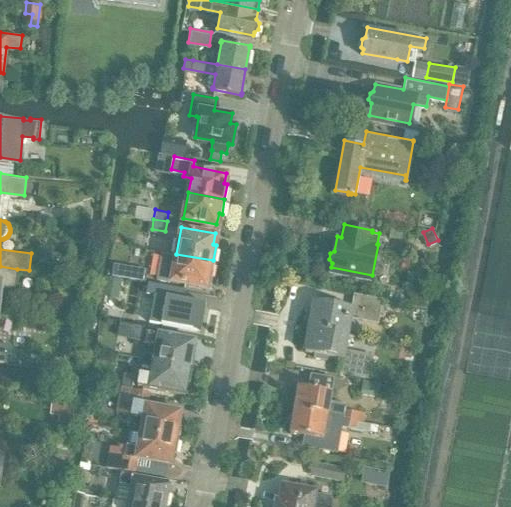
[(171,278),(205,285),(207,274),(211,275),(213,260),(176,254),(171,278)]
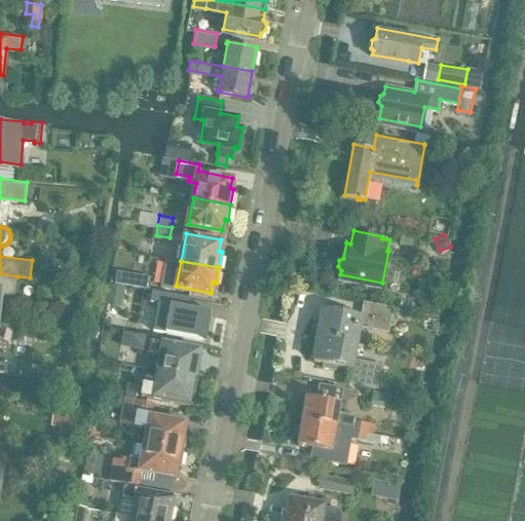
[(116,280),(128,282),(135,283),(145,285),(148,272),(137,270),(130,269),(118,267),(116,280)]
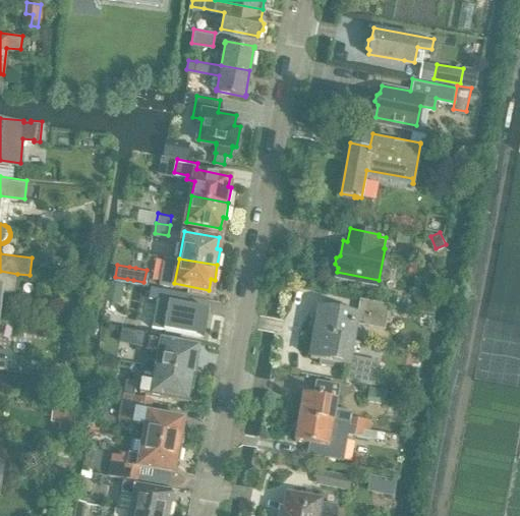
[(0,307),(2,289),(15,290),(17,274),(0,271),(0,307)]
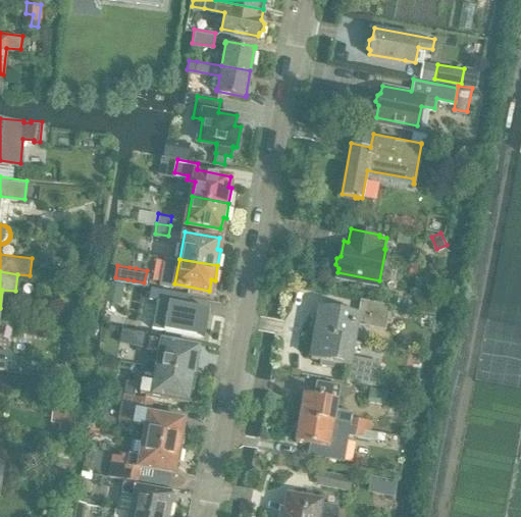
[(124,282),(108,278),(105,298),(121,301),(124,282)]
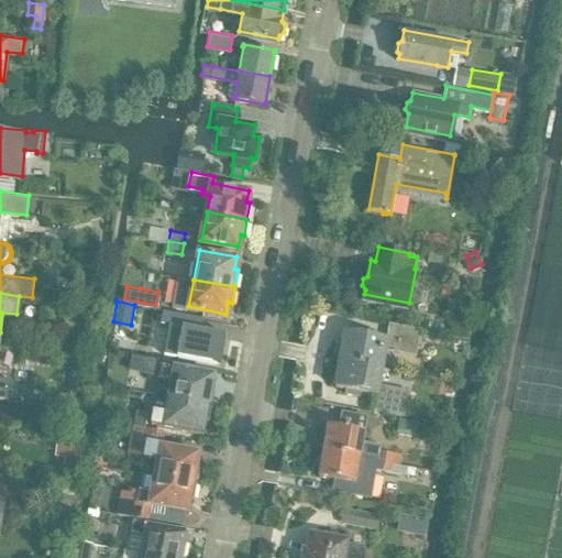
[(163,307),(161,319),(169,321),(164,351),(177,353),(217,361),(222,330),(202,327),(205,315),(163,307)]
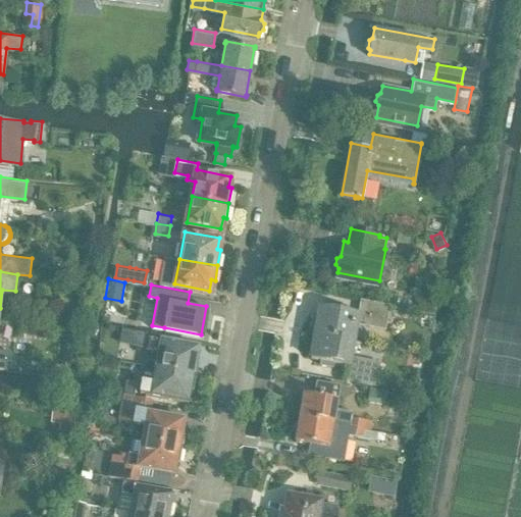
[(320,305),(316,330),(355,338),(358,321),(386,326),(391,302),(366,298),(363,313),(344,309),(345,304),(332,302),(331,307),(320,305)]
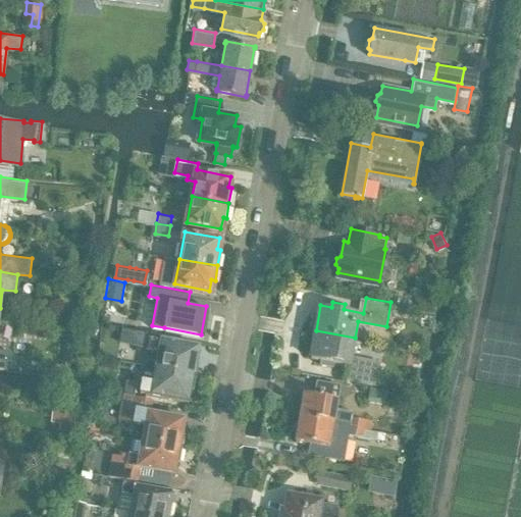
[(137,328),(134,343),(144,345),(147,329),(137,328)]
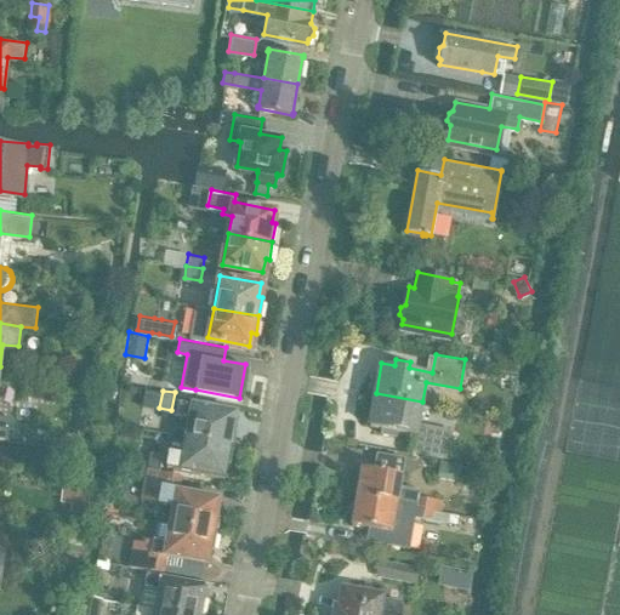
[(370,422),(384,425),(382,431),(397,434),(398,427),(421,432),(419,450),(447,455),(453,426),(419,420),(422,402),(376,393),(370,422)]
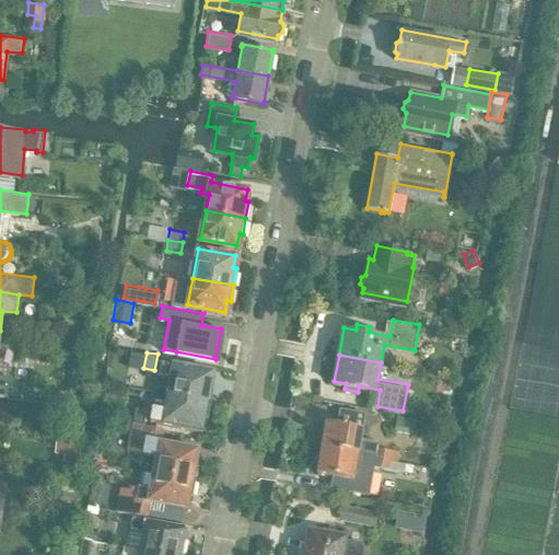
[(171,377),(169,393),(210,401),(212,388),(210,384),(212,370),(162,360),(159,373),(171,377)]
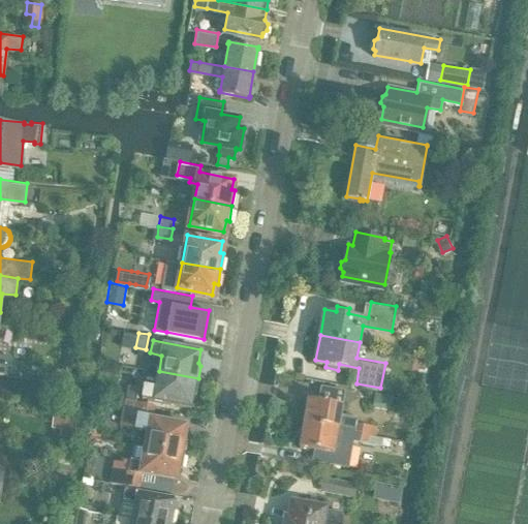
[(0,370),(7,372),(9,353),(0,352),(0,370)]
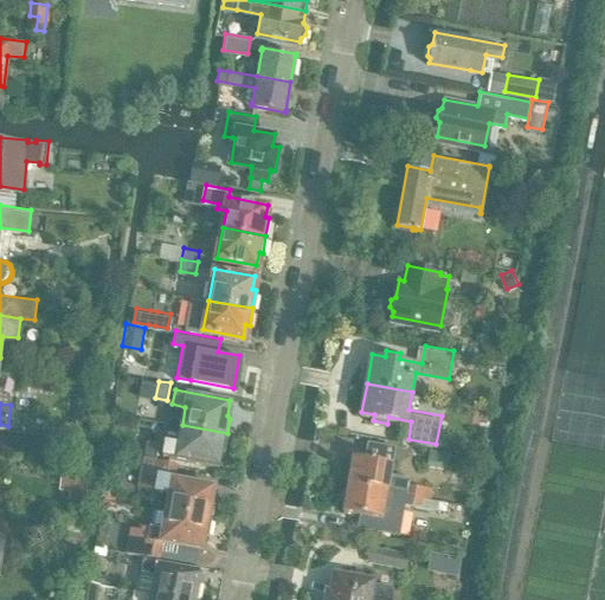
[(225,446),(227,433),(182,425),(179,442),(166,439),(162,453),(218,464),(221,449),(225,446)]
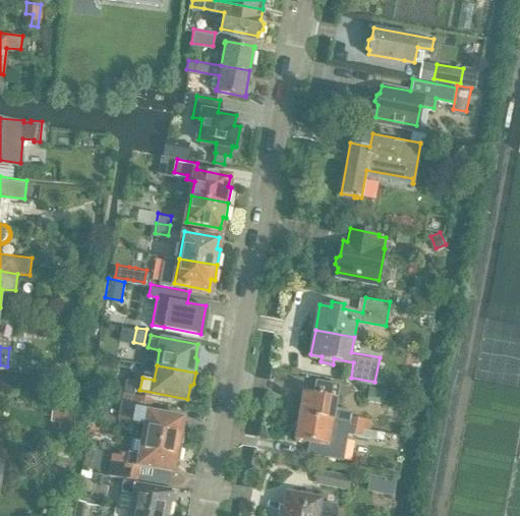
[(125,377),(123,391),(133,393),(136,379),(125,377)]
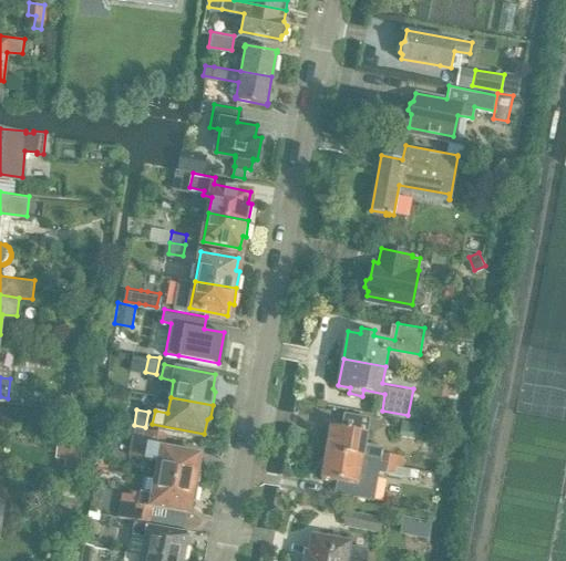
[(331,424),(326,449),(363,456),(381,459),(397,463),(398,453),(382,450),(383,445),(366,442),(368,430),(367,430),(370,416),(370,415),(345,411),(341,425),(331,424)]
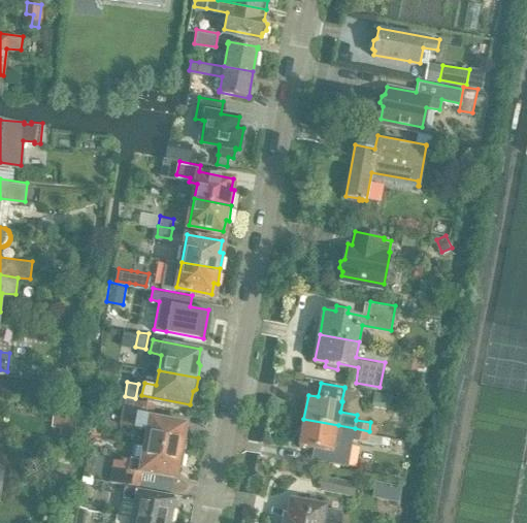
[(124,423),(136,425),(147,427),(145,443),(185,450),(187,437),(185,434),(187,422),(152,416),(155,402),(135,399),(135,398),(125,396),(124,396),(120,421),(125,421),(124,423)]
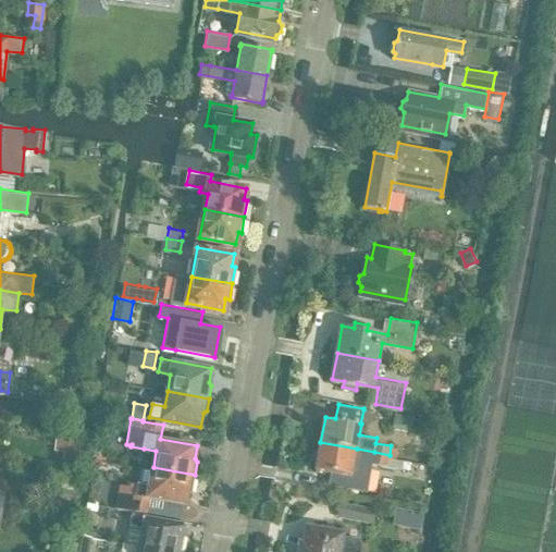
[(65,450),(64,454),(78,456),(82,431),(68,430),(65,450)]
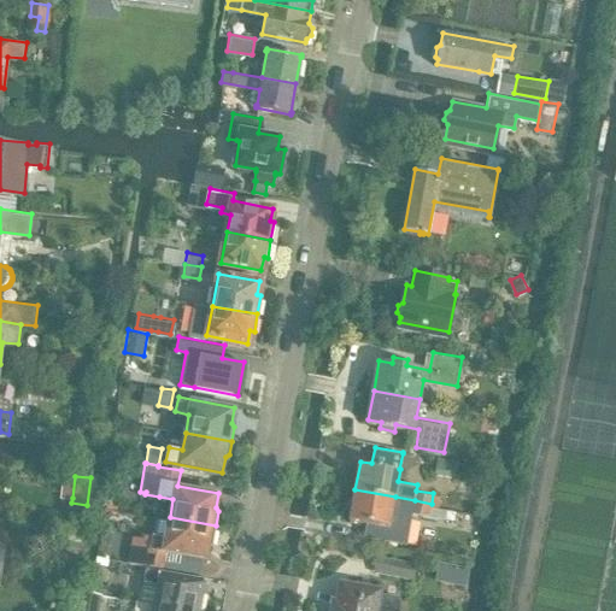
[(355,489),(350,518),(367,521),(364,535),(406,542),(412,511),(429,515),(432,504),(415,500),(396,497),(355,489)]
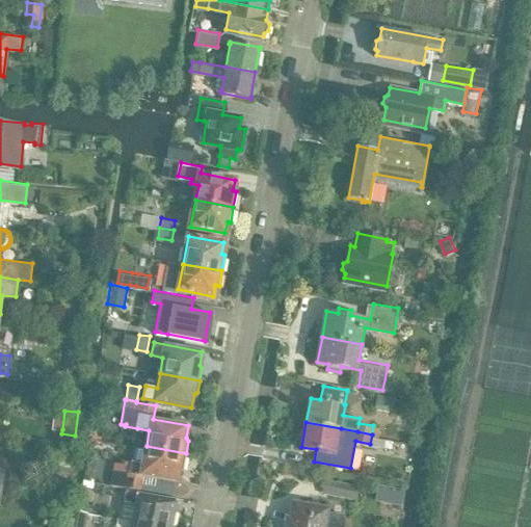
[(183,466),(186,453),(147,446),(143,462),(131,459),(129,472),(178,481),(180,468),(183,466)]
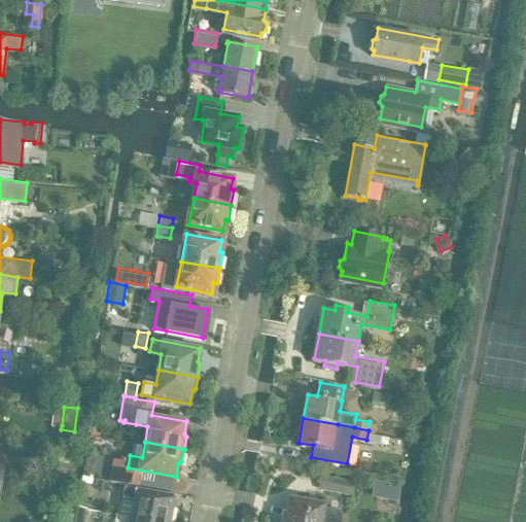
[(114,455),(110,479),(132,482),(133,473),(123,471),(125,456),(114,455)]
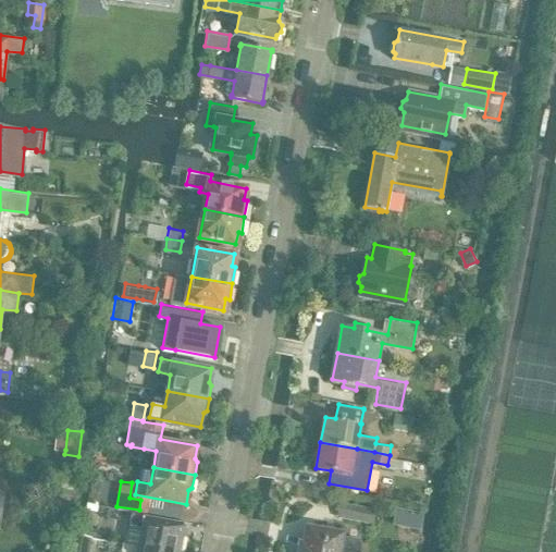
[(60,499),(59,506),(72,507),(73,500),(60,499)]
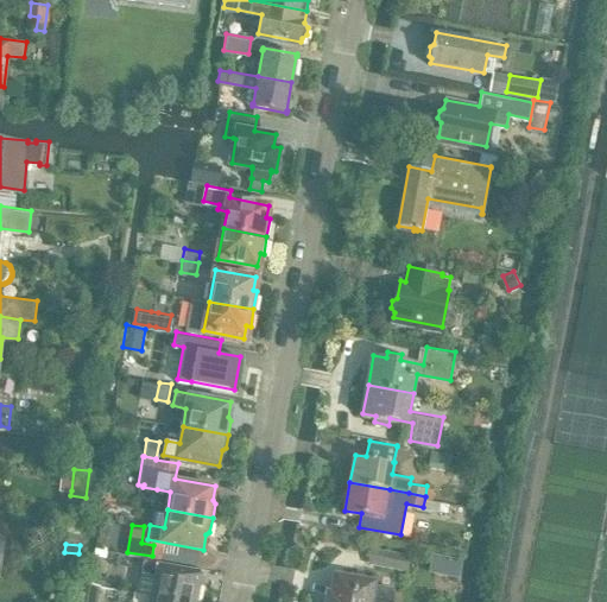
[(368,561),(408,569),(411,555),(371,546),(368,561)]
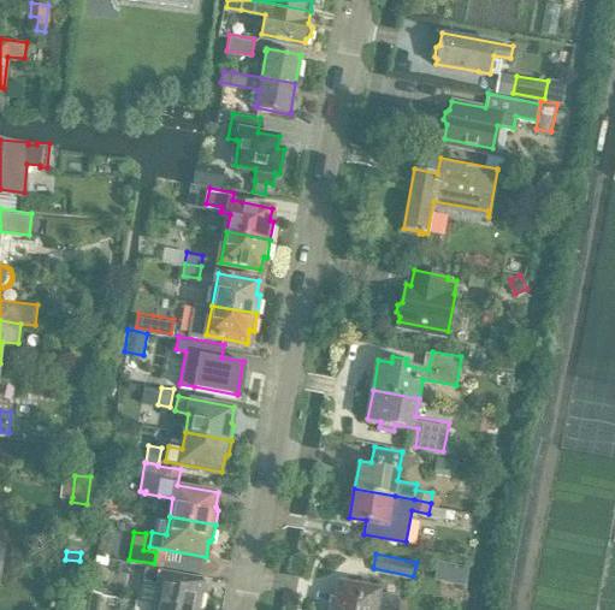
[(157,582),(154,600),(200,609),(206,578),(146,568),(143,580),(157,582)]
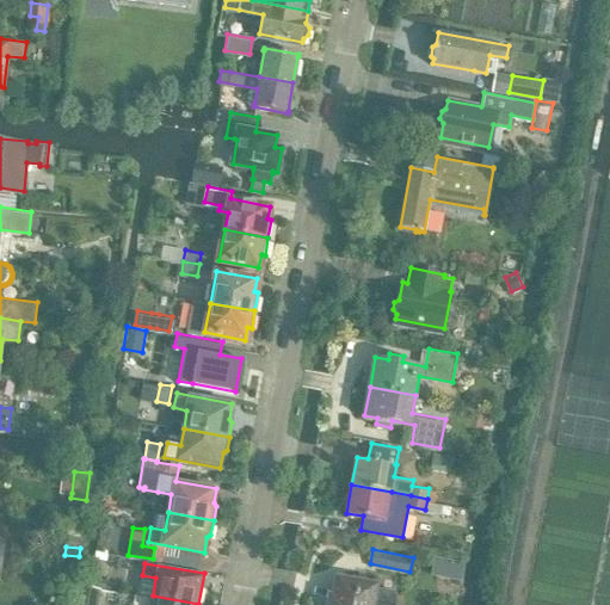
[(90,585),(105,588),(108,578),(92,574),(90,585)]
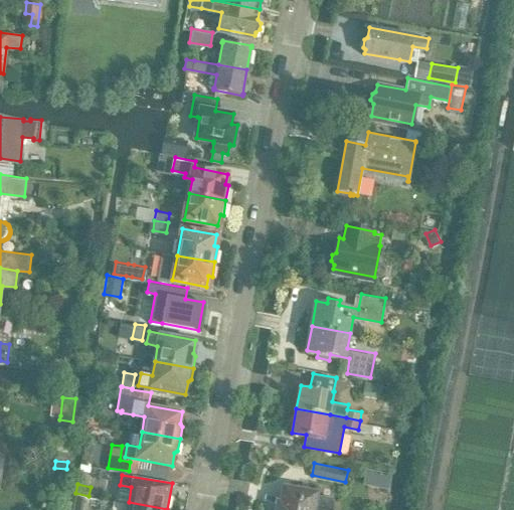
[(330,509),(331,508),(318,505),(320,494),(287,488),(284,502),(281,502),(279,509),(330,509)]
